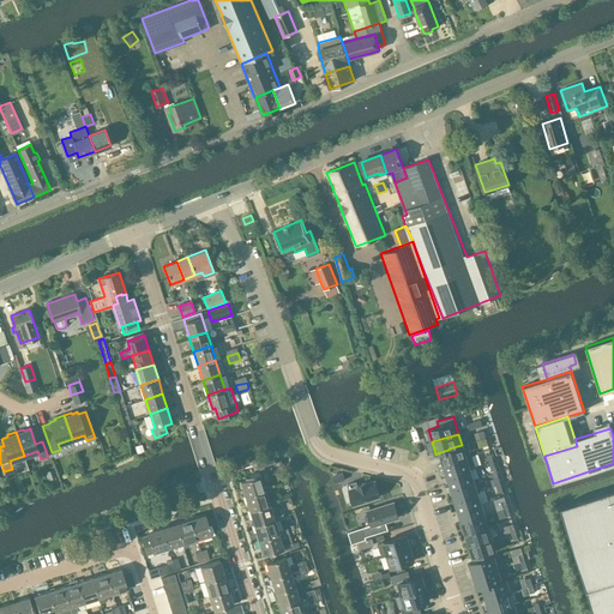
[(481,439),(476,440),(479,449),(483,447),(488,445),(488,444),(486,438),(481,440),(481,439)]
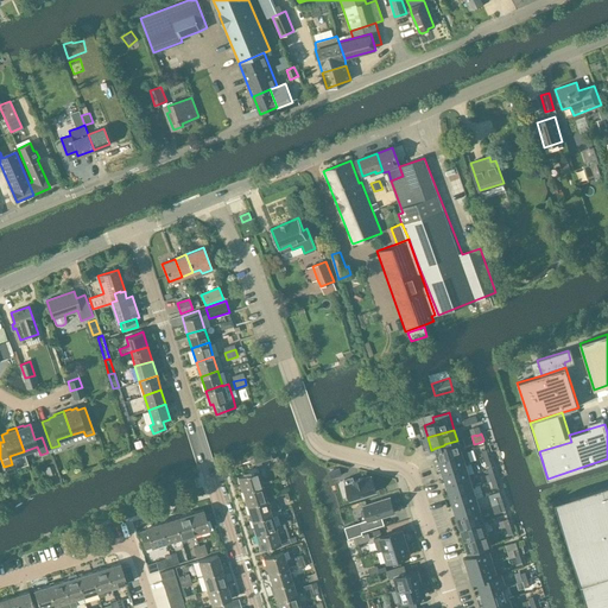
[(444,445),(436,448),(439,460),(462,453),(461,451),(464,450),(461,439),(457,441),(453,442),(444,444),(444,445)]
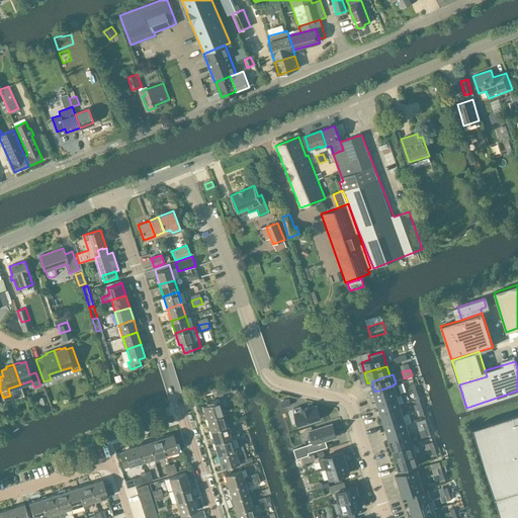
[(394,385),(374,392),(377,402),(397,396),(402,395),(398,383),(396,383),(393,384),(394,385)]
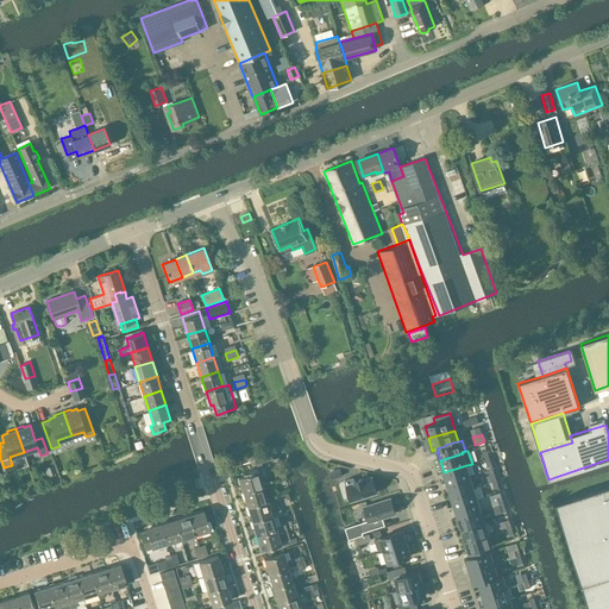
[(256,464),(272,459),(270,452),(253,457),(256,464)]
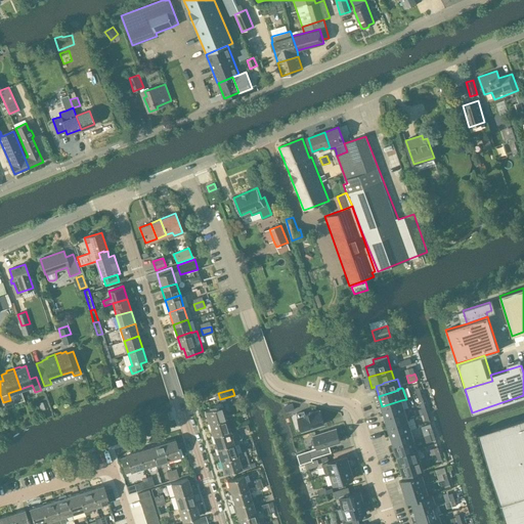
[(47,400),(39,403),(42,410),(49,407),(47,400)]
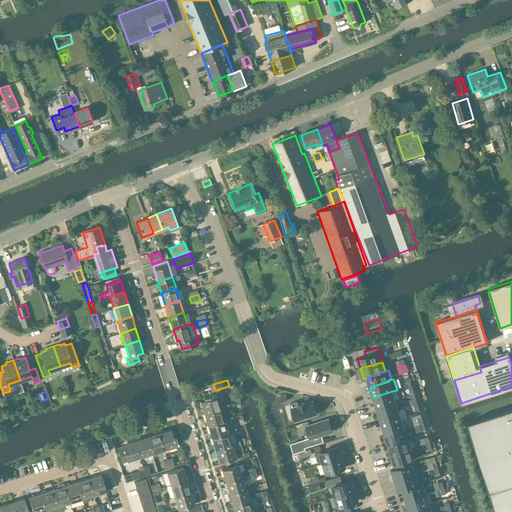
[(392,391),(373,397),(376,407),(395,401),(394,400),(392,391)]
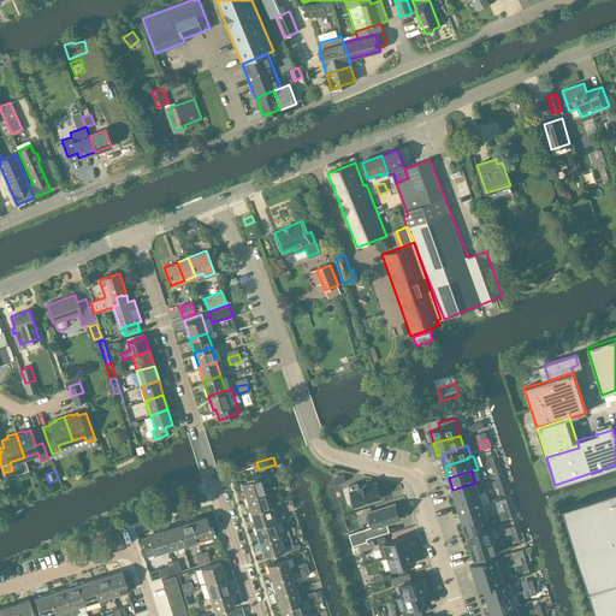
[(265,492),(266,493),(276,491),(274,486),(265,490),(260,474),(247,479),(247,480),(241,483),(246,497),(265,492)]
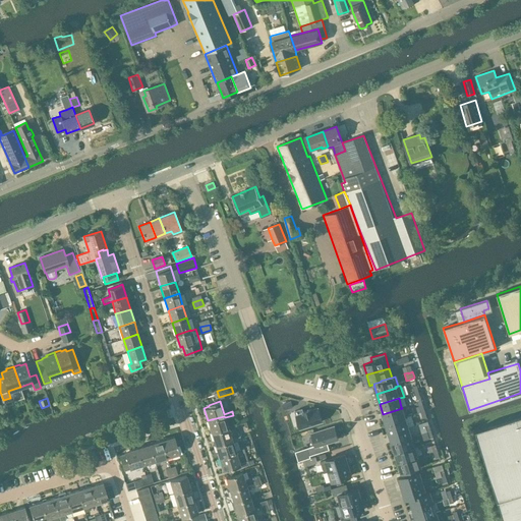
[(291,401),(283,404),(284,410),(292,407),(291,401)]
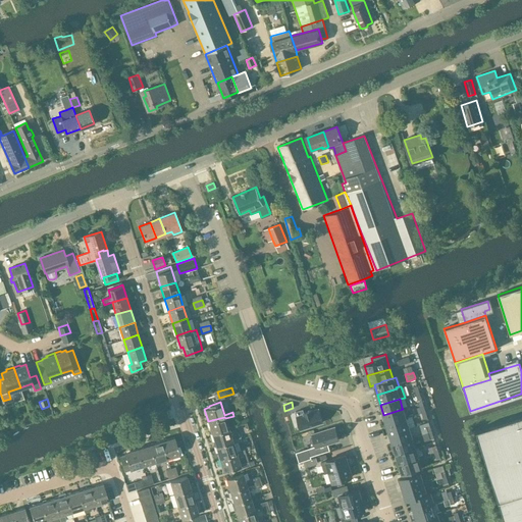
[(403,409),(383,415),(386,424),(406,418),(406,419),(408,418),(405,407),(402,408),(403,409)]
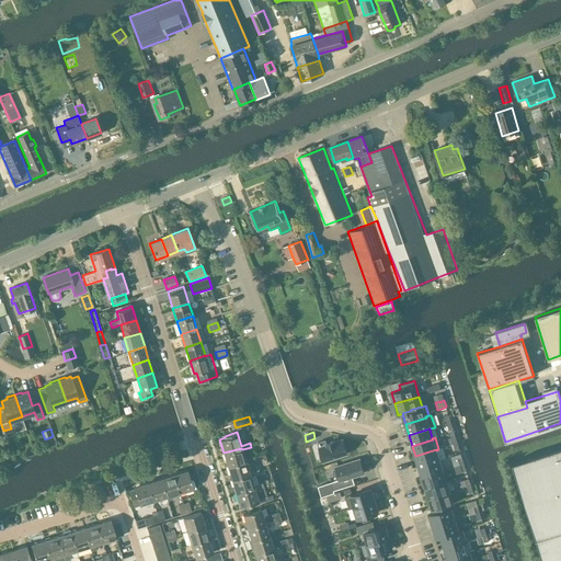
[(325,441),(318,443),(323,461),(346,454),(342,439),(334,442),(334,441),(327,444),(325,441)]
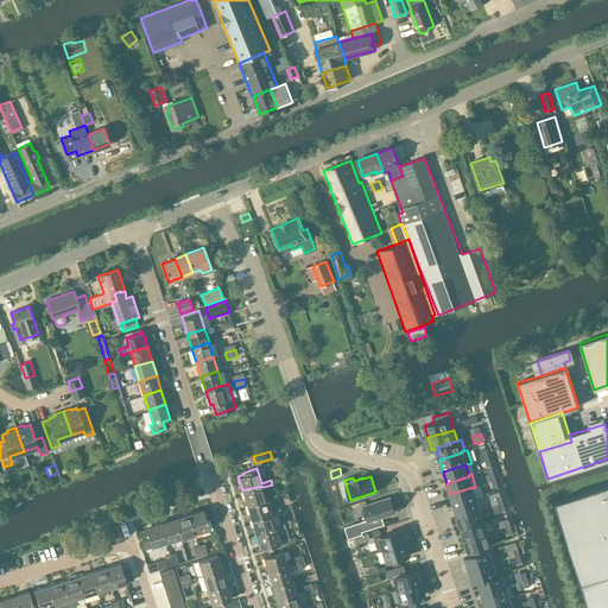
[(607,607),(607,483),(556,501),(589,607),(607,607)]
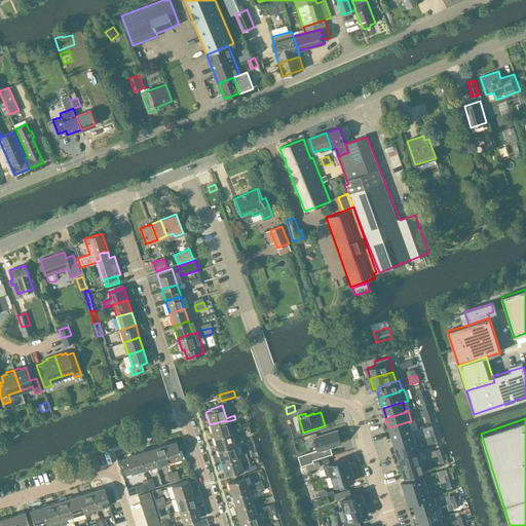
[(230,433),(231,435),(239,431),(238,427),(230,430),(227,421),(226,420),(210,424),(214,438),(230,433)]
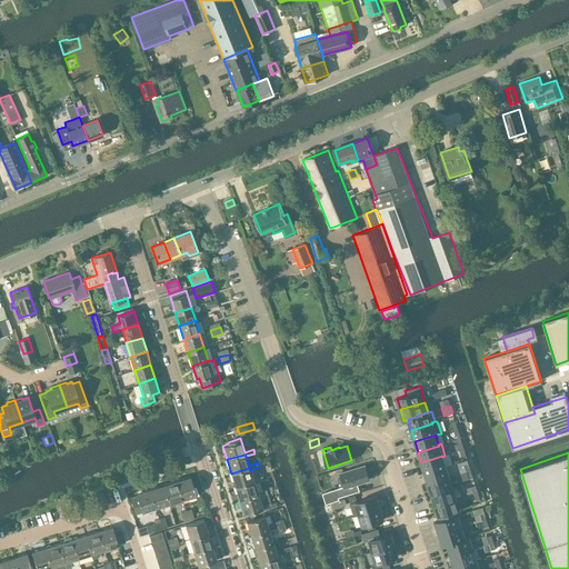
[(442,457),(442,456),(421,462),(425,473),(446,467),(442,457)]
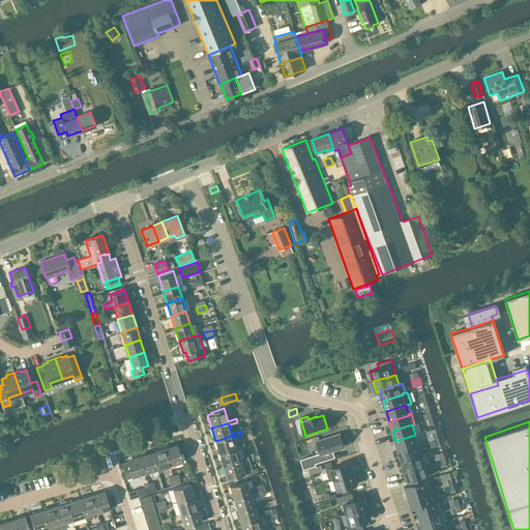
[(332,450),(344,447),(340,434),(317,441),(321,453),(313,455),(315,464),(334,458),(332,450)]
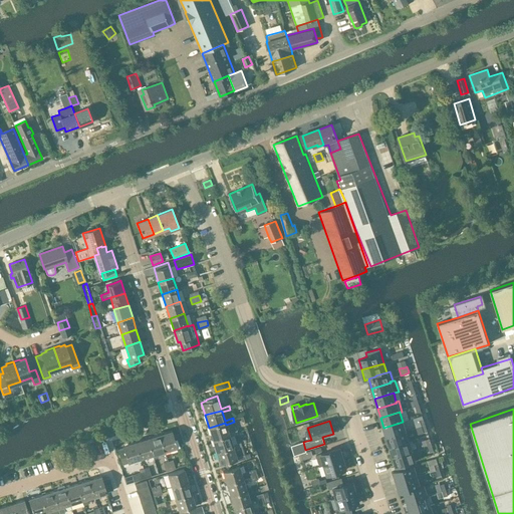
[(403,422),(383,428),(387,437),(388,437),(406,432),(403,422)]
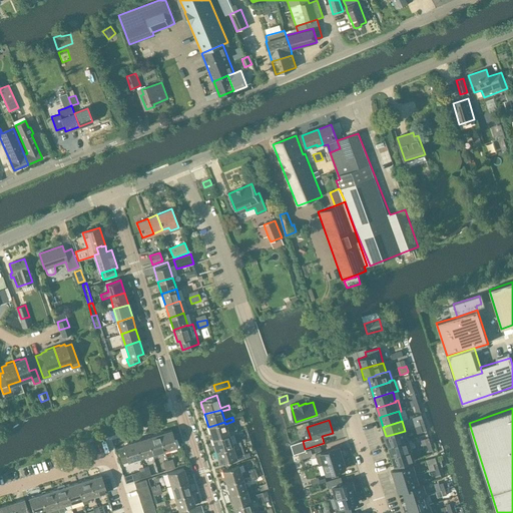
[(227,432),(225,424),(224,422),(208,427),(212,439),(228,434),(228,436),(237,433),(236,430),(227,432)]
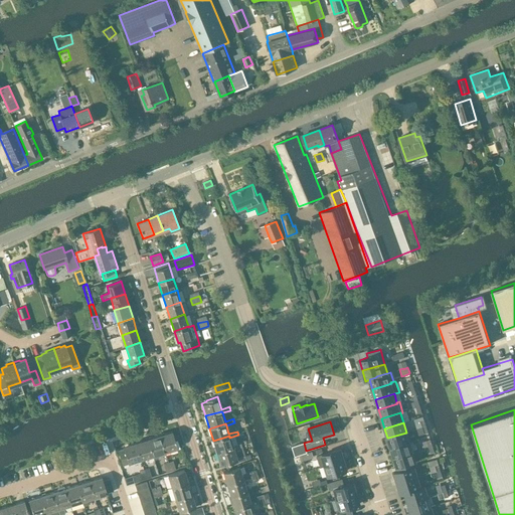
[(172,432),(160,436),(165,452),(177,448),(172,432)]
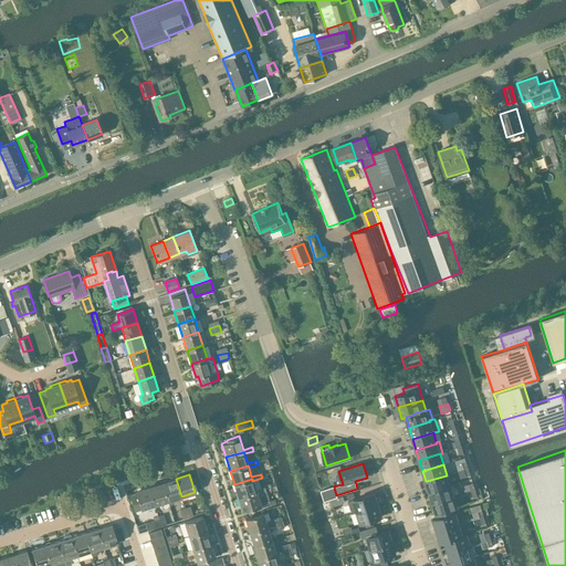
[(447,475),(427,481),(430,492),(450,485),(447,475)]
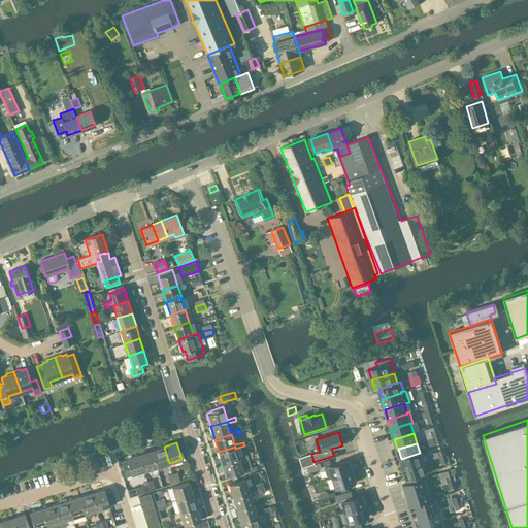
[(161,465),(169,463),(164,447),(152,450),(157,467),(158,470),(163,469),(161,465)]
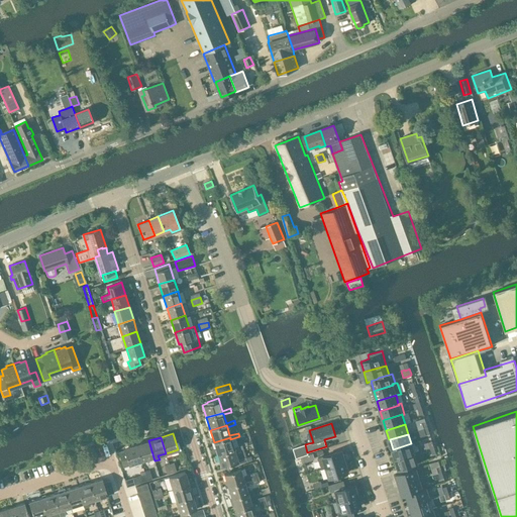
[(234,449),(234,451),(243,448),(241,445),(233,447),(230,439),(230,437),(214,442),(218,454),(234,449)]
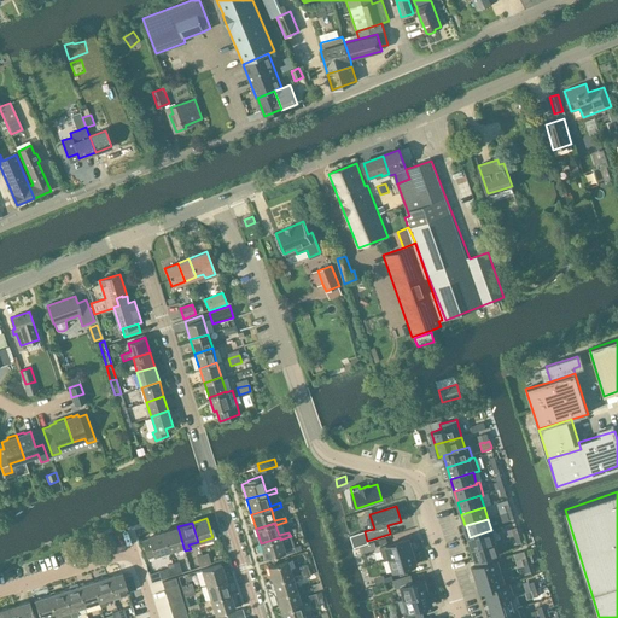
[(184,547),(178,526),(163,531),(169,552),(184,547)]
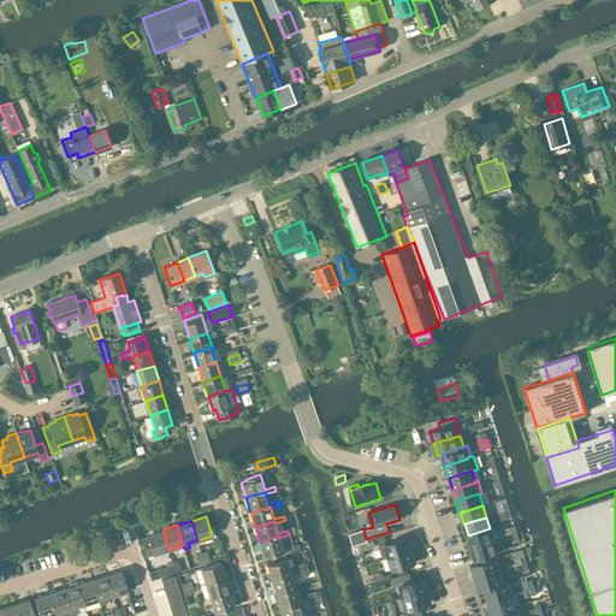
[(490,528),(468,535),(472,548),(493,540),(490,528)]
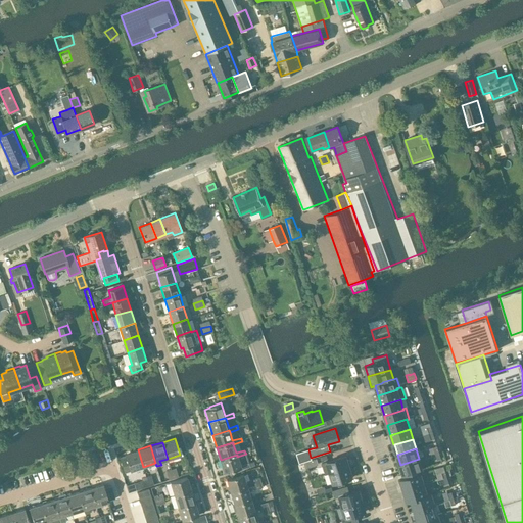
[(124,472),(143,467),(138,449),(125,454),(126,456),(120,458),(124,472)]
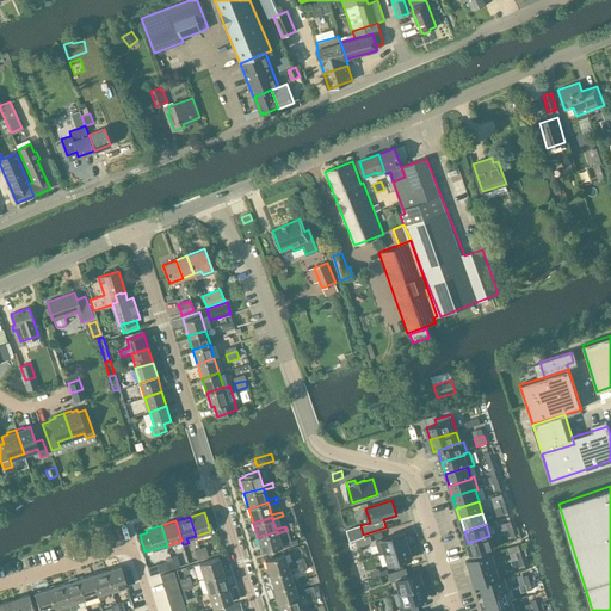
[(360,525),(346,530),(350,542),(364,537),(363,535),(360,525)]
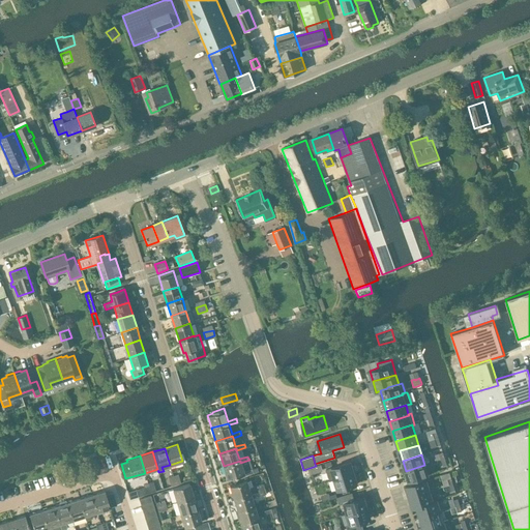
[(243,471),(240,463),(240,461),(224,466),(227,479),(244,474),(244,475),(253,473),(252,469),(243,471)]
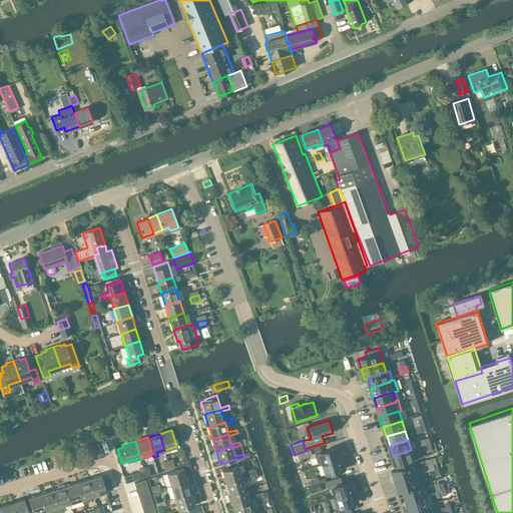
[(324,464),(345,457),(343,451),(341,452),(340,447),(316,454),(320,465),(324,464)]
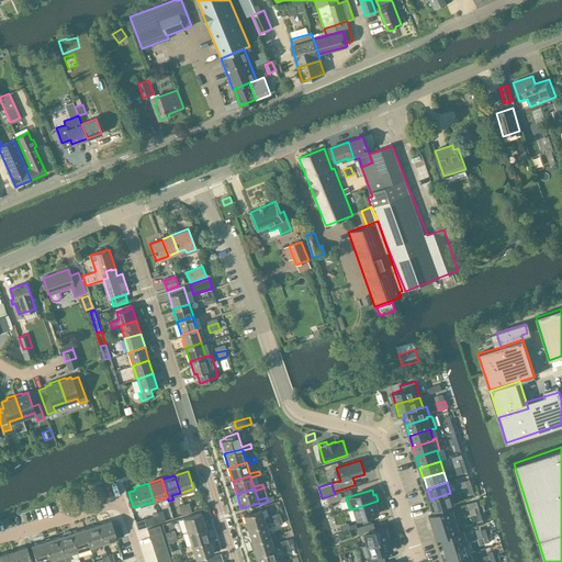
[(453,504),(450,493),(430,499),(434,510),(453,504)]
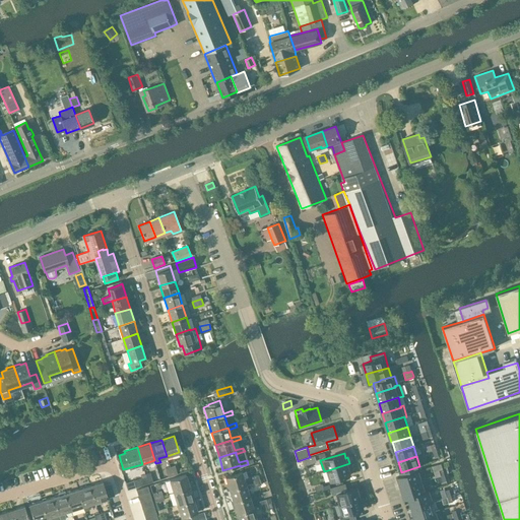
[(351,469),(349,463),(328,470),(332,480),(350,474),(349,470),(351,469)]
